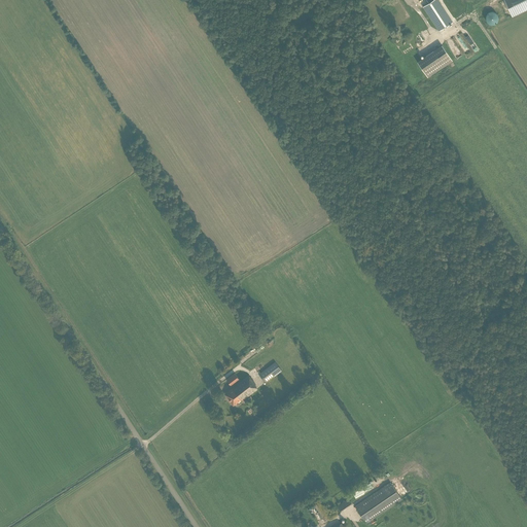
[(438,31),(453,23),(437,0),(433,0),(423,7),(438,31)]
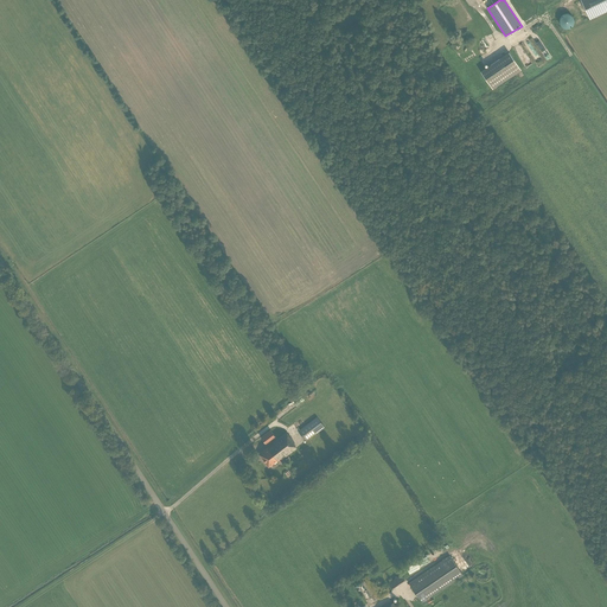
[(606,0),(581,0),(590,19),(606,11),(606,0)]
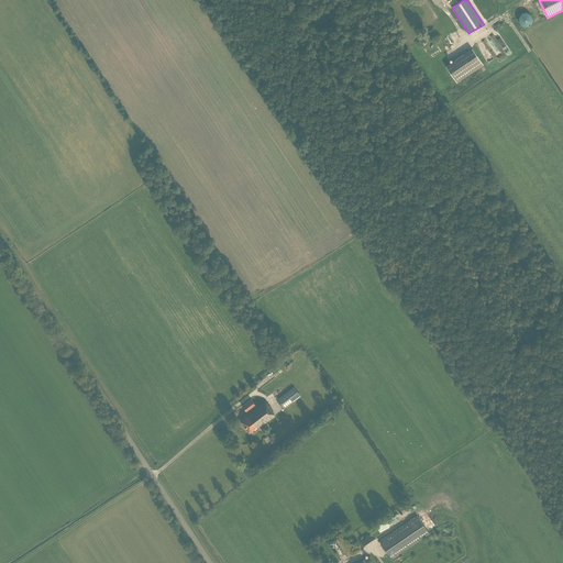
[(519,20),(519,21),(519,22),(519,23),(520,24),(521,25),(522,26),(523,26),(525,26),(526,28),(527,26),(528,26),(529,26),(530,25),(531,25),(531,24),(531,23),(532,23),(532,22),(532,21),(532,20),(532,19),(532,18),(531,17),(531,15),(530,15),(530,14),(529,14),(528,13),(527,13),(526,13),(525,13),(523,13),(522,14),(521,14),(521,15),(520,15),(520,17),(519,18),(519,19),(519,20)]
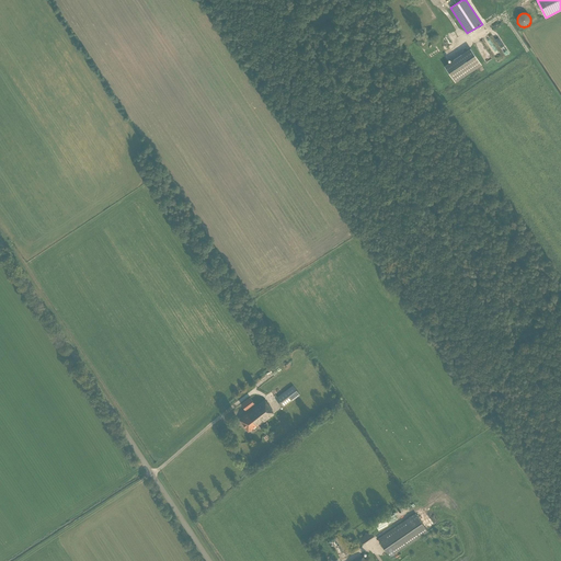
[(483,36),(492,29),(490,26),(481,33),(483,36)]
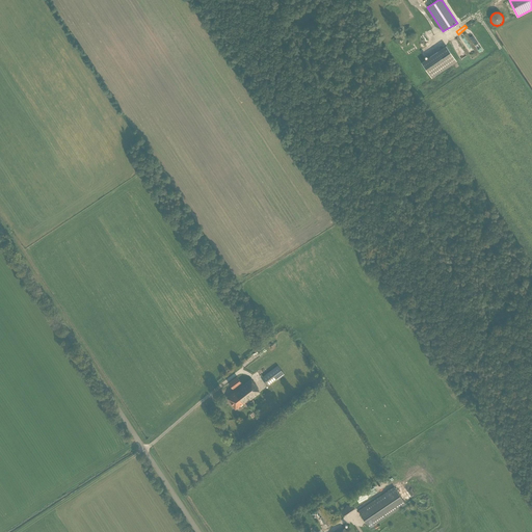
[(466,32),(477,54),(483,51),(472,30),(466,32)]
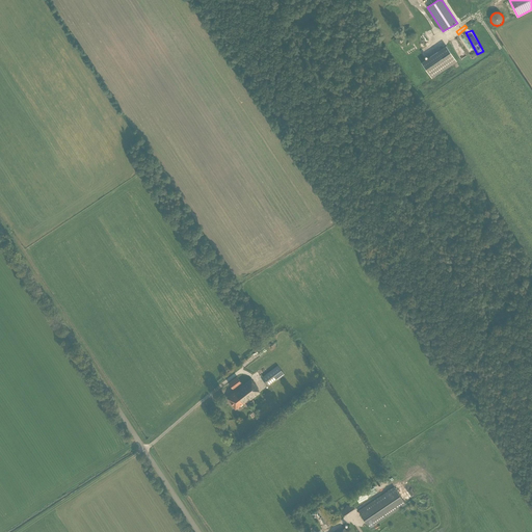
[(474,58),(478,55),(469,42),(468,41),(462,44),(474,58)]
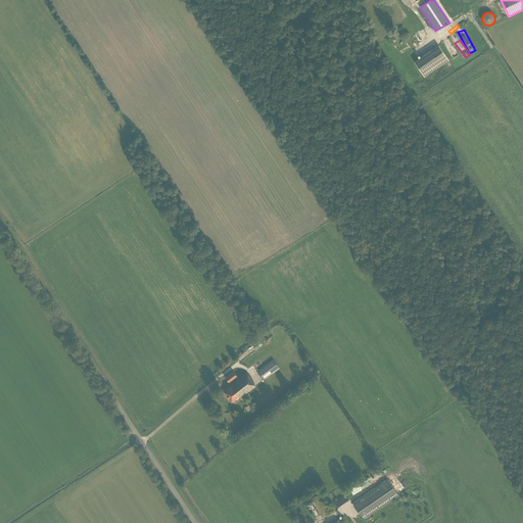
[(453,59),(459,56),(454,44),(447,47),(453,59)]
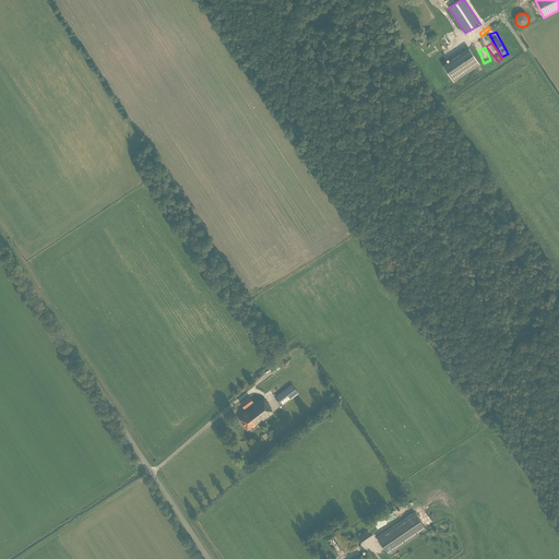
[(468,48),(442,67),(453,82),(479,64),(468,48)]
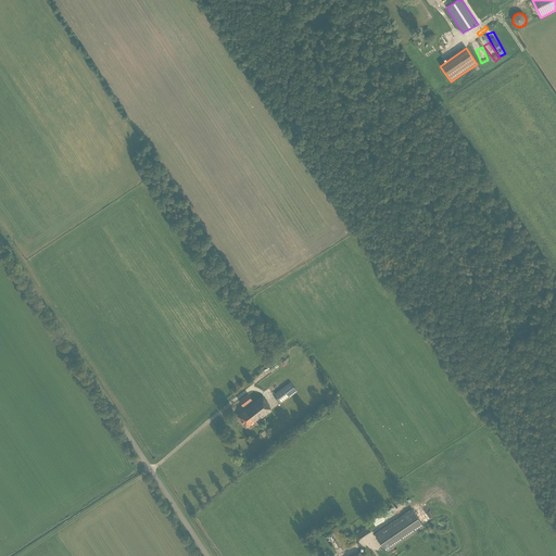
[(505,54),(507,60),(519,55),(517,49),(505,54)]
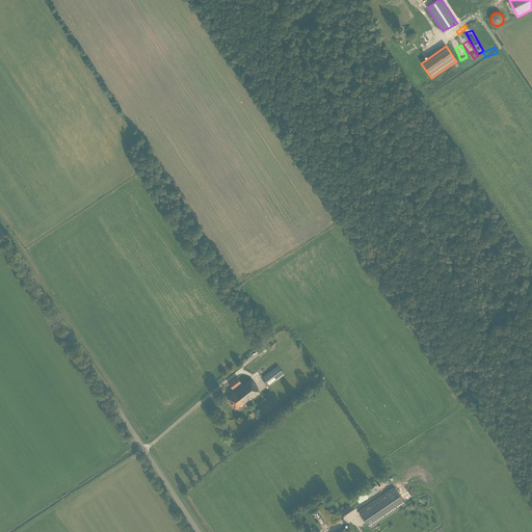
[(295,341),(302,338),(299,333),(292,337),(295,341)]
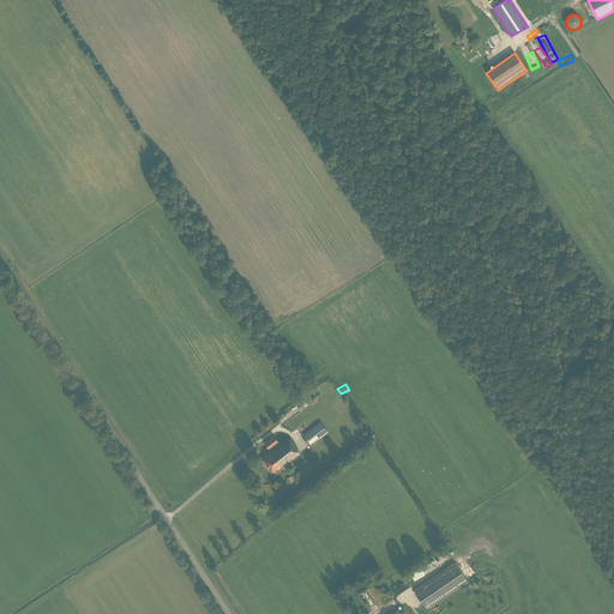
[(320,422),(304,435),(311,445),(329,432),(320,422)]
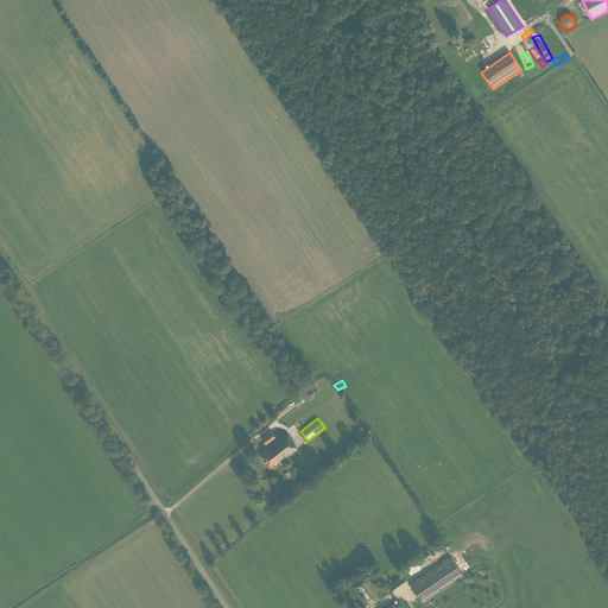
[(276,438),(271,431),(261,438),(266,445),(276,438)]
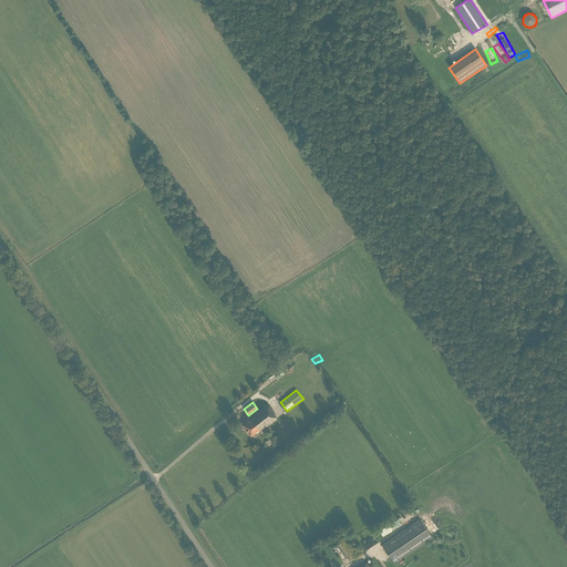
[(251,436),(255,433),(256,434),(277,419),(274,414),(275,414),(268,404),(246,421),(241,424),(251,436)]
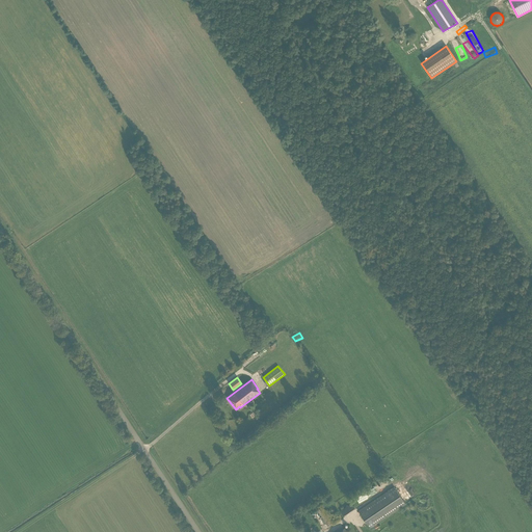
[(368,488),(372,496),(381,491),(378,484),(368,488)]
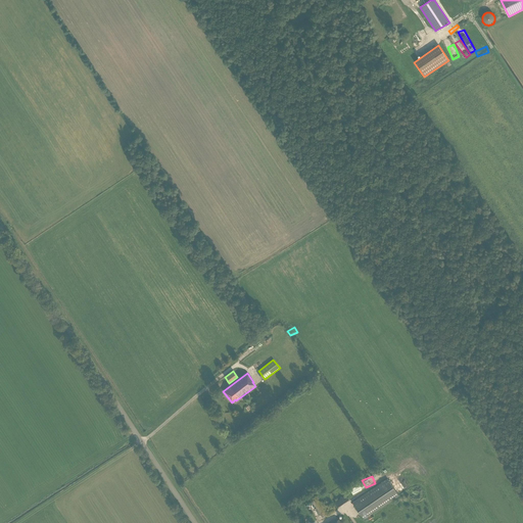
[(387,479),(352,503),(364,520),(368,517),(370,520),(374,517),(372,514),(399,495),(387,479)]
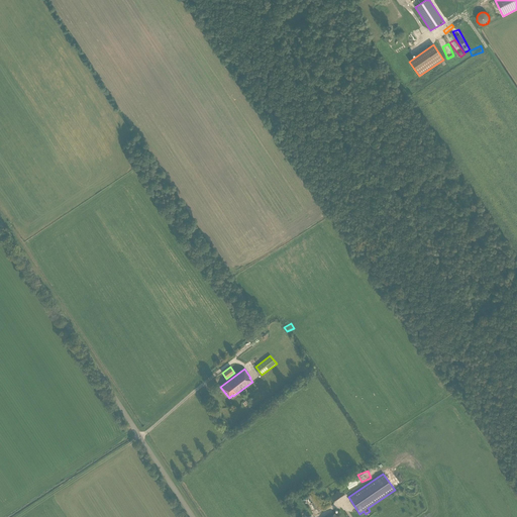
[(341,490),(330,497),(333,501),(344,494),(341,490)]
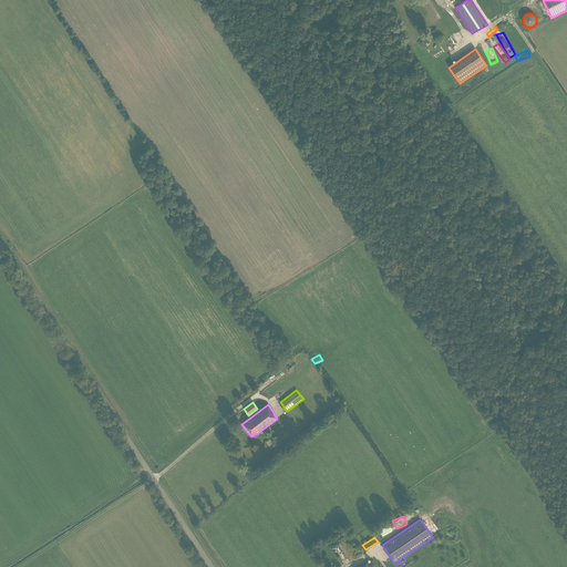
[(336,548),(333,549),(339,556),(340,556),(341,557),(344,560),(348,557),(337,544),(333,546),(336,548)]
